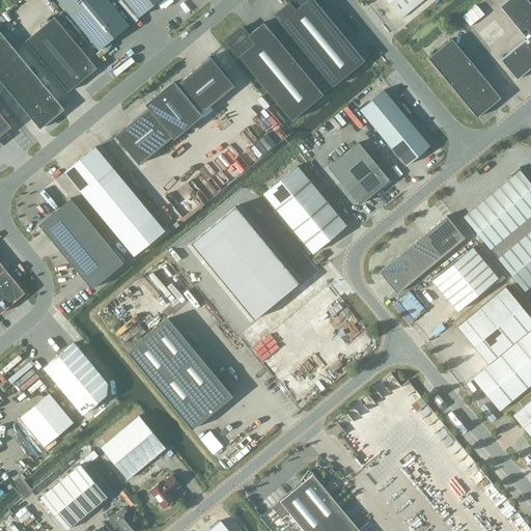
[(128,26),(106,0),(56,0),(99,50),(101,49),(101,48),(126,27),(127,27),(128,26)]
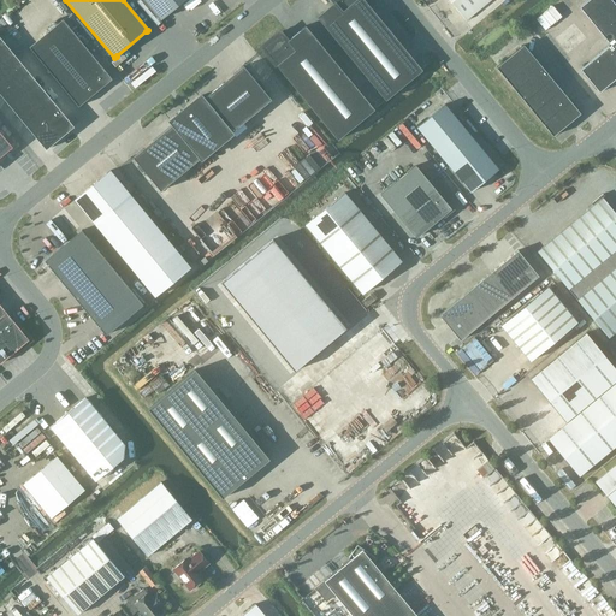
[(184,0),(144,0),(160,19),(184,0)]
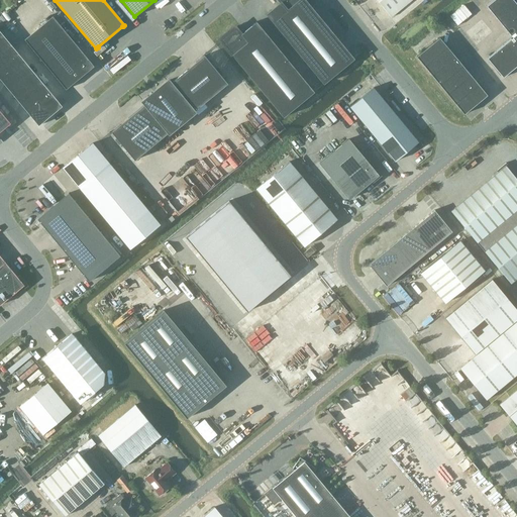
[(167,0),(162,5),(179,22),(184,17),(167,0)]
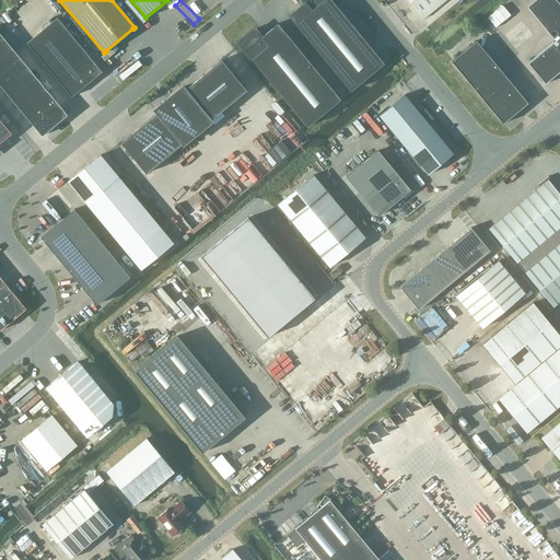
[(330,0),(302,0),(304,2),(288,15),(350,91),(384,63),(330,0)]
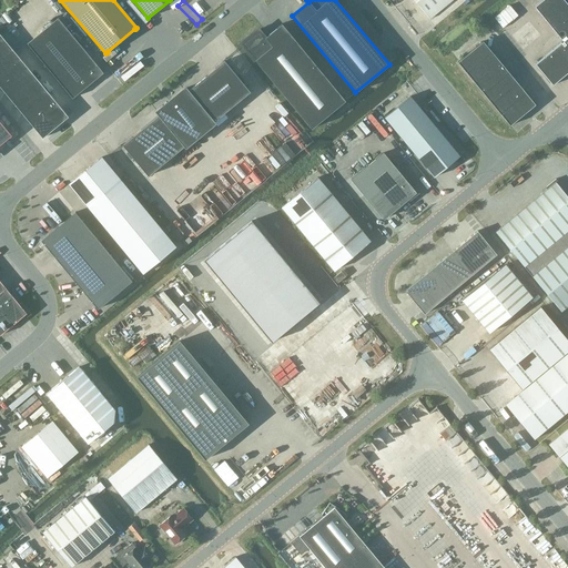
[(414,0),(429,19),(452,0),(414,0)]
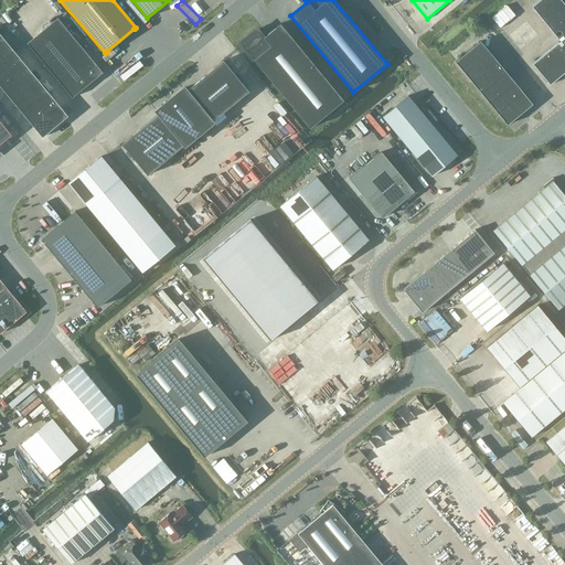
[(564,4),(561,0),(539,0),(531,7),(560,42),(532,64),(550,85),(564,72),(564,4)]
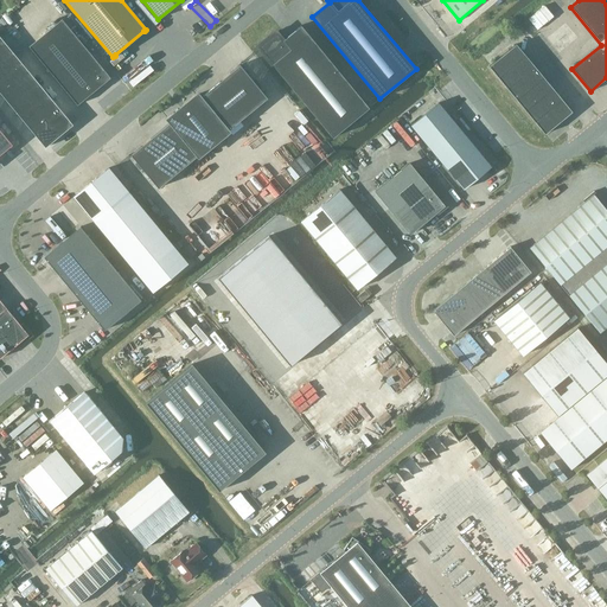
[(62,19),(29,46),(77,106),(110,78),(62,19)]
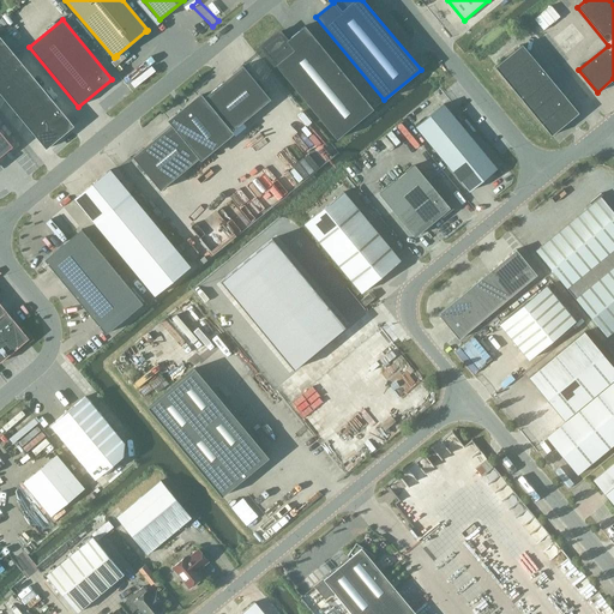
[(278,31),(260,47),(336,139),(373,109),(305,26),(287,41),(278,31)]
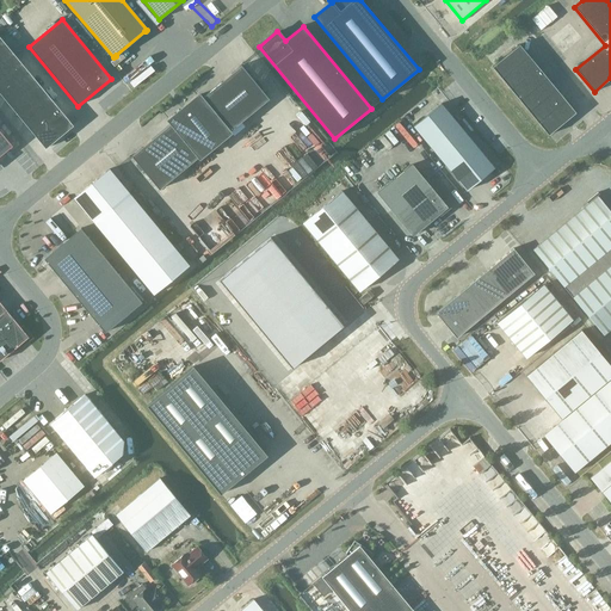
[(73,125),(0,37),(0,93),(45,149),(73,125)]
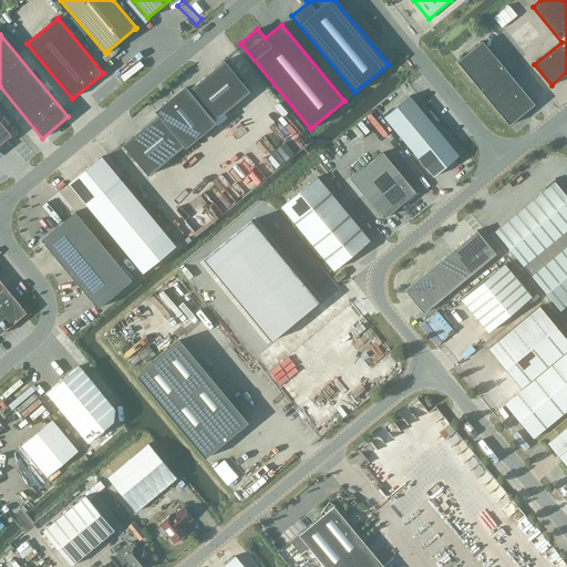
[(465,72),(491,51),(482,41),(456,62),(465,72)]
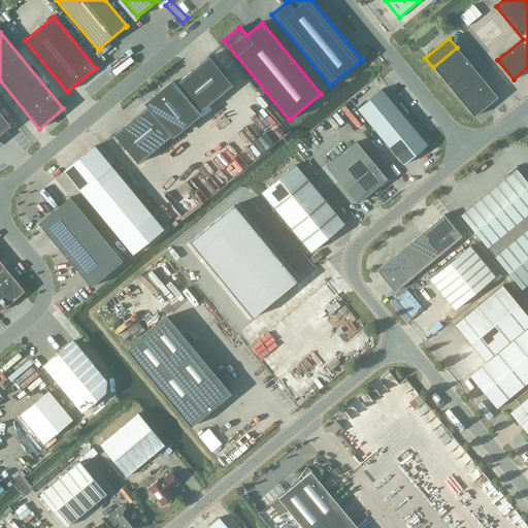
[(441,76),(465,57),(457,47),(433,67),(441,76)]
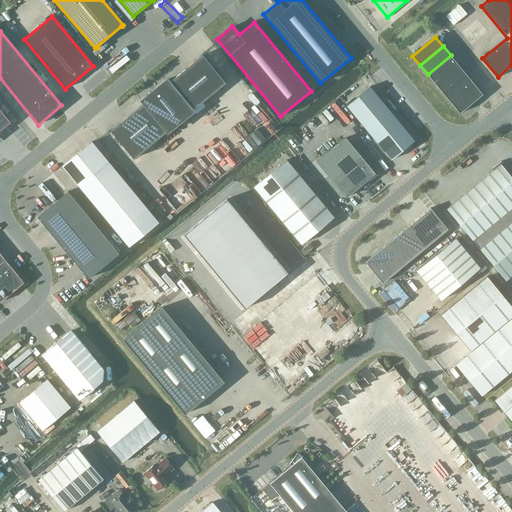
[(143,103),(110,131),(133,158),(225,83),(202,55),(169,82),(167,80),(141,101),(143,103)]
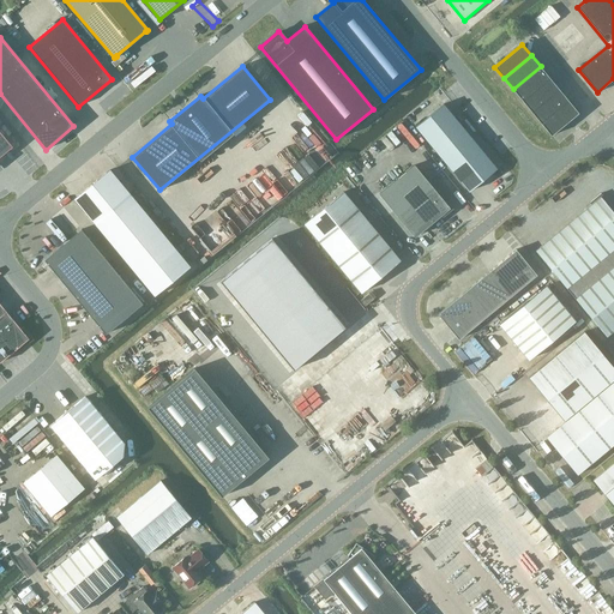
[(522,100),(549,78),(541,66),(513,89),(522,100)]
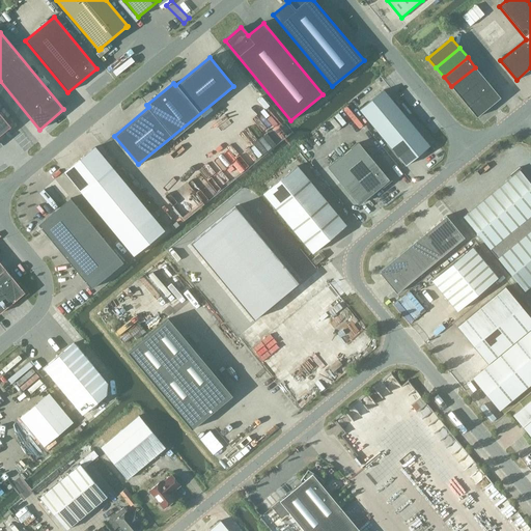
[(459,95),(483,77),(475,67),(451,86),(459,95)]
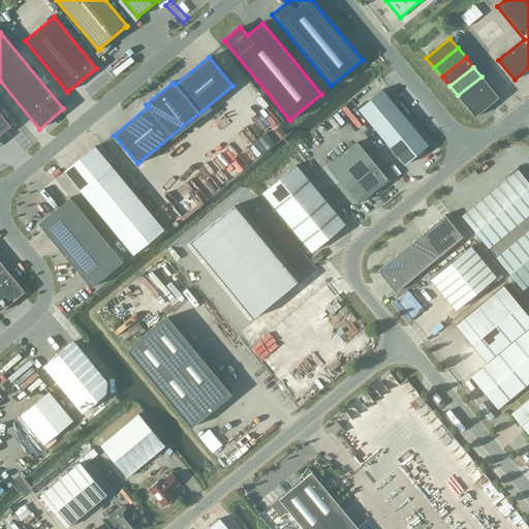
[(466,105),(490,86),(481,76),(458,95),(466,105)]
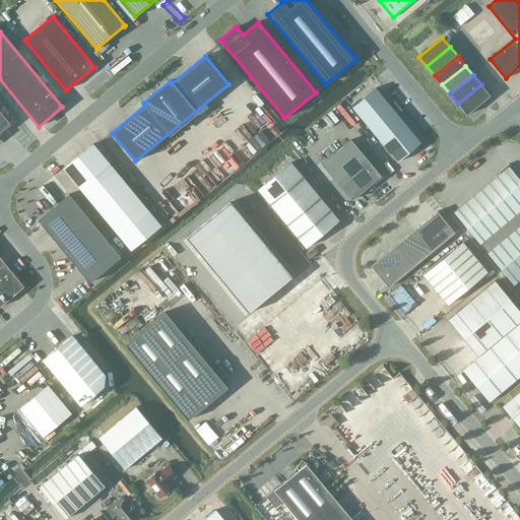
[(467,115),(491,95),(481,84),(458,104),(467,115)]
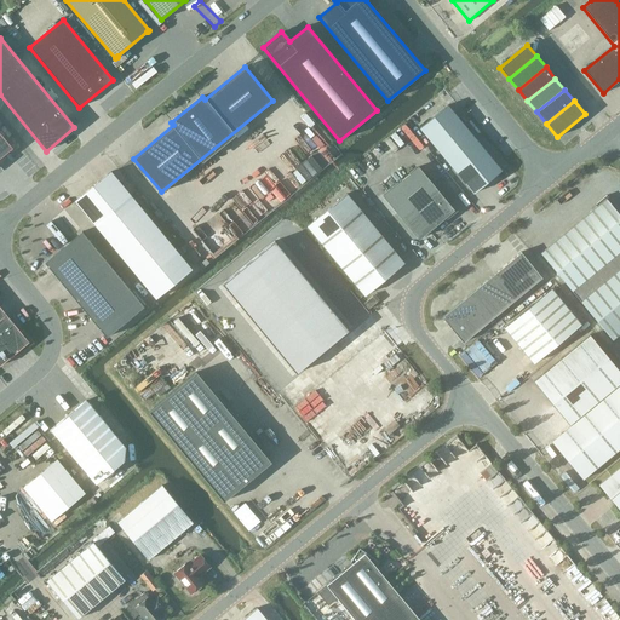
[(419,128),(474,194),(501,171),(447,105),(419,128)]
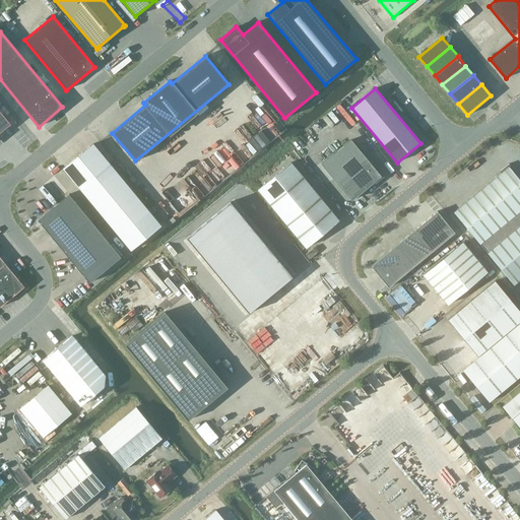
[(0,112),(0,132),(10,124),(0,112)]
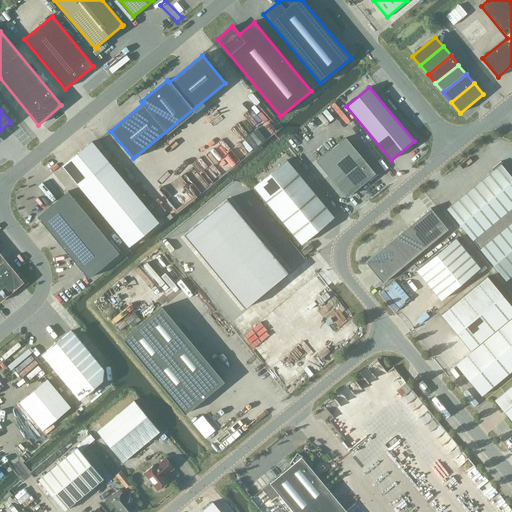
[(345,137),(316,161),(346,196),(374,173),(345,137)]
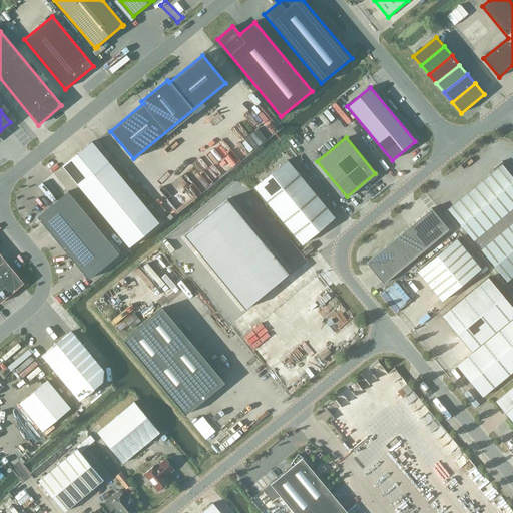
[(91,140),(61,165),(128,247),(158,222),(92,142),(91,140)]
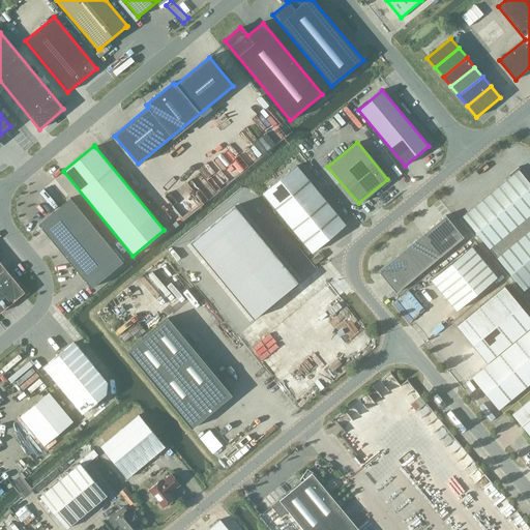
[(295,166),(262,194),(311,253),(345,225),(295,166)]
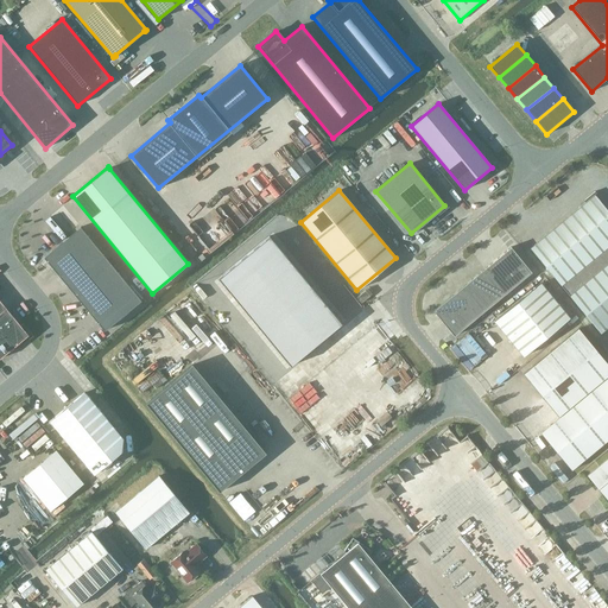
[(607,247),(607,210),(601,203),(603,202),(594,190),(583,200),(584,202),(530,247),(562,286),(607,247)]
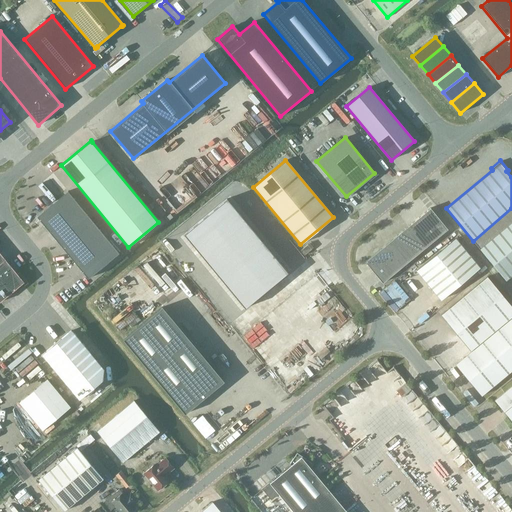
[(68,191),(37,217),(88,279),(119,253),(68,191)]
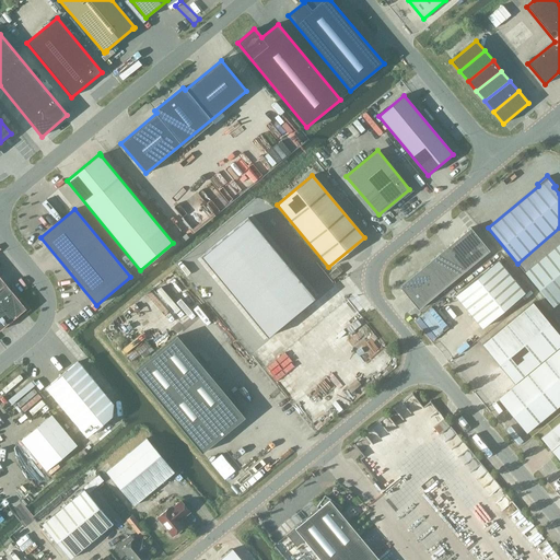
[(200,256),(267,337),(314,298),(247,218),(200,256)]
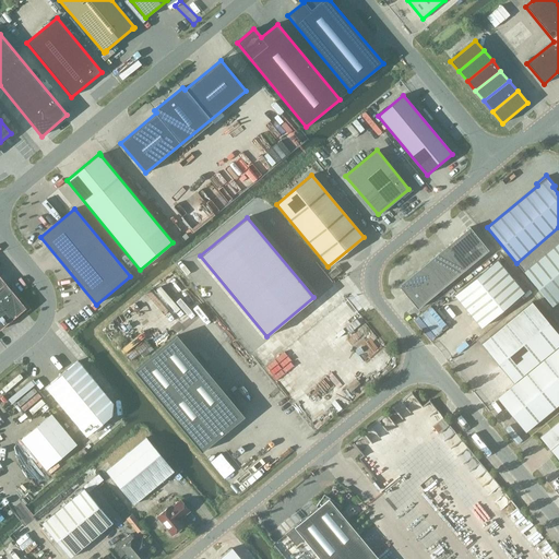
[(464,270),(488,250),(470,226),(445,247),(464,270)]
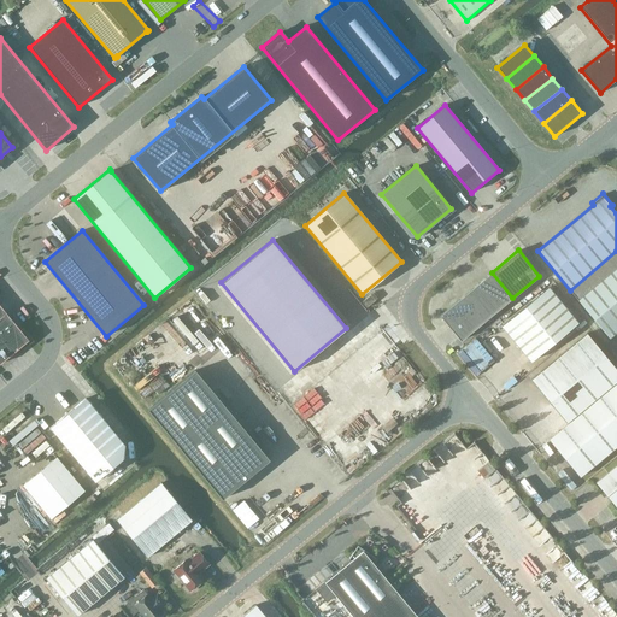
[(616,251),(570,291),(577,300),(609,338),(616,330),(616,251)]
